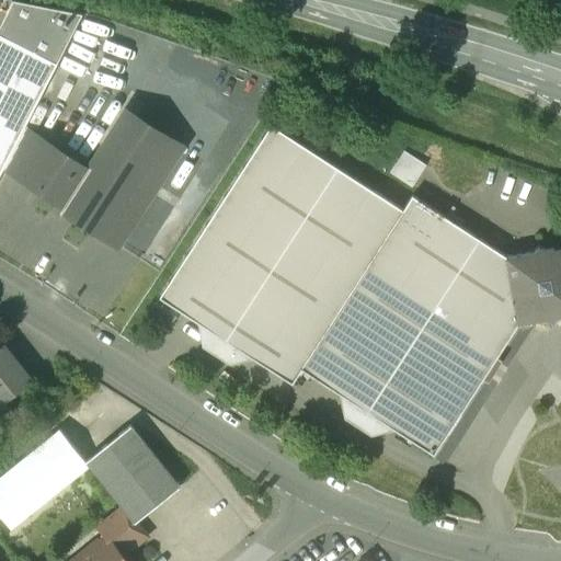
[(80,13),(14,0),(12,0),(0,24),(0,33),(57,63),(82,13),(80,13)]
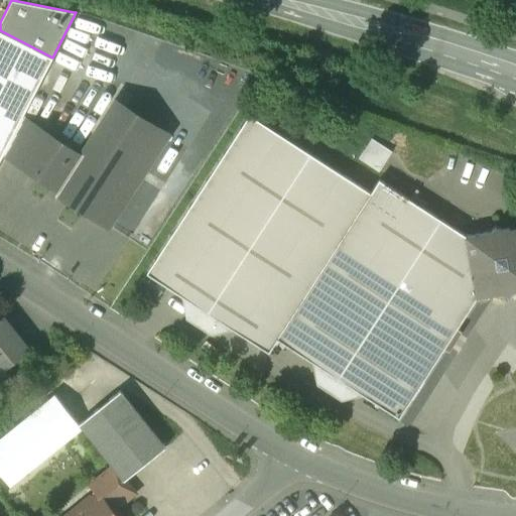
[(0,30),(0,159),(4,152),(22,117),(52,57),(0,30)]
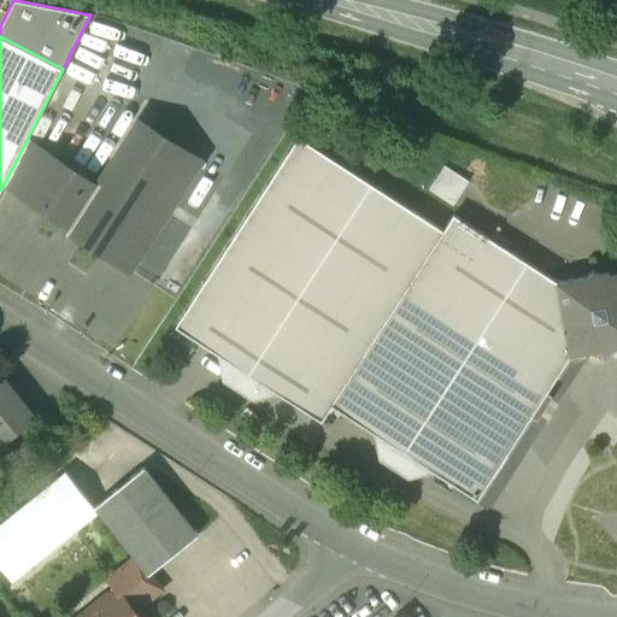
[(70,225),(68,229),(130,270),(201,160),(139,121),(70,225)]
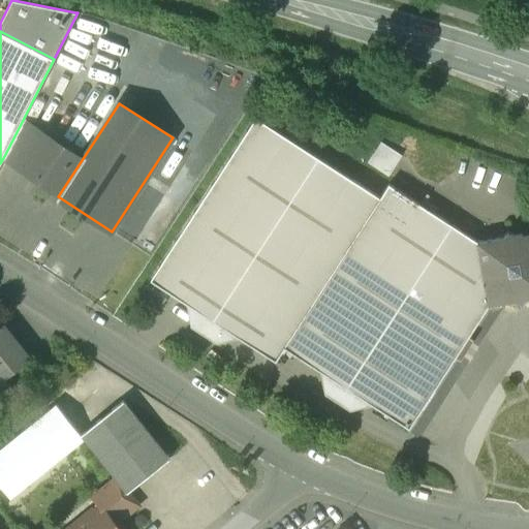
[(381,196),(256,116),(150,279),(275,361),(284,346),(410,428),(490,305),(489,305),(478,241),(390,183),(381,196)]
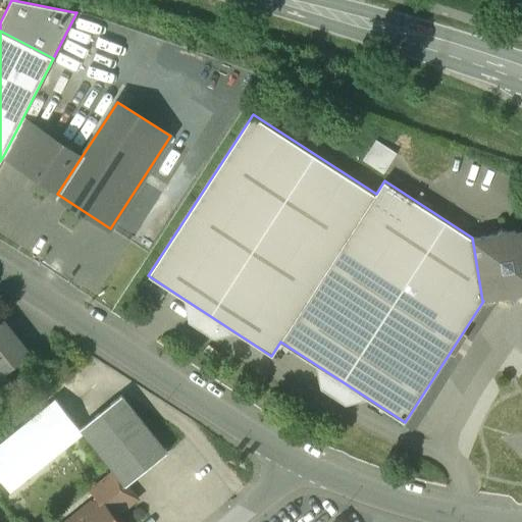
[(43,132),(22,118),(4,154),(21,166),(43,132)]
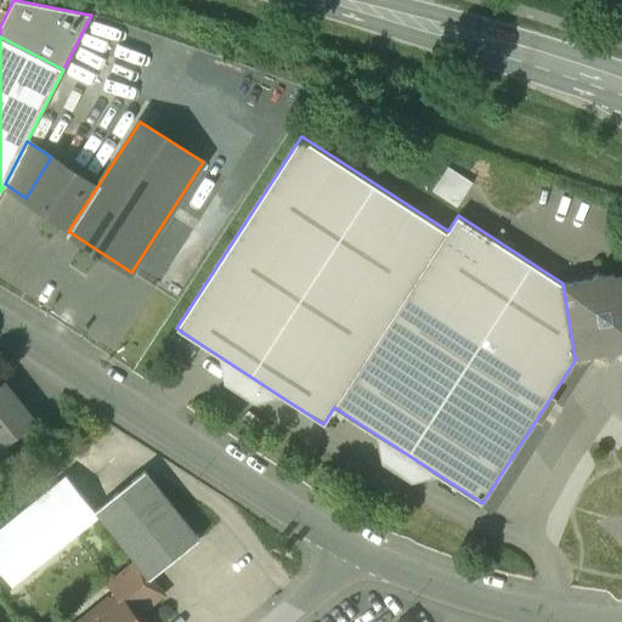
[(97,186),(51,157),(26,198),(71,227),(97,186)]
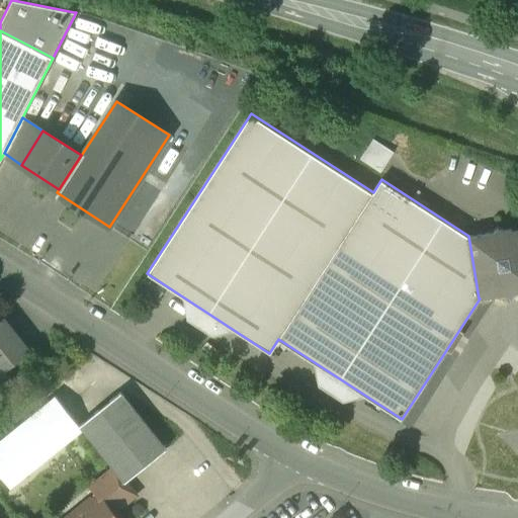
[(394,151),(374,139),(361,158),(381,171),(394,151)]
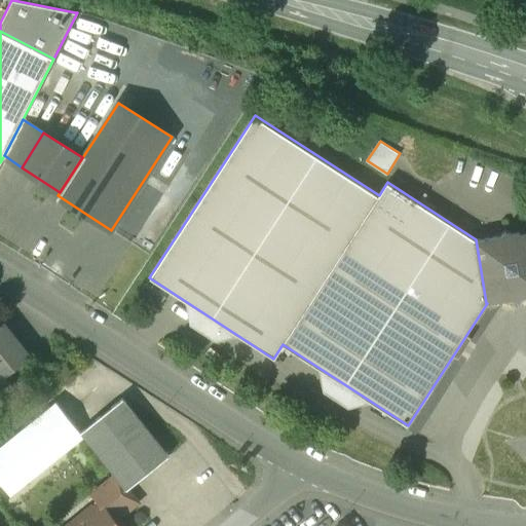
[(525,230),(512,233),(505,229),(501,234),(476,239),(486,303),(487,303),(510,299),(519,305),(524,297),(525,296),(525,230)]
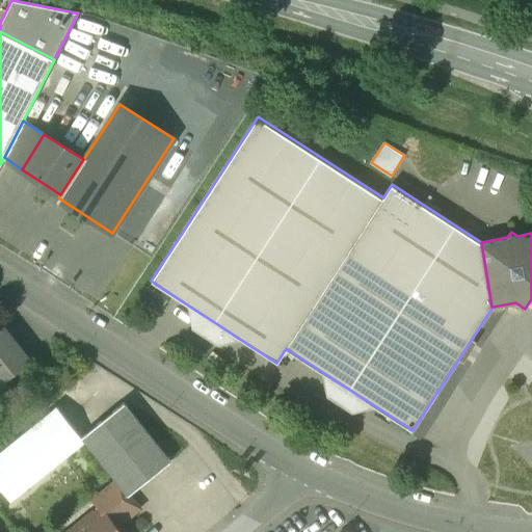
[(0,381),(29,358),(3,326),(0,328),(0,381)]
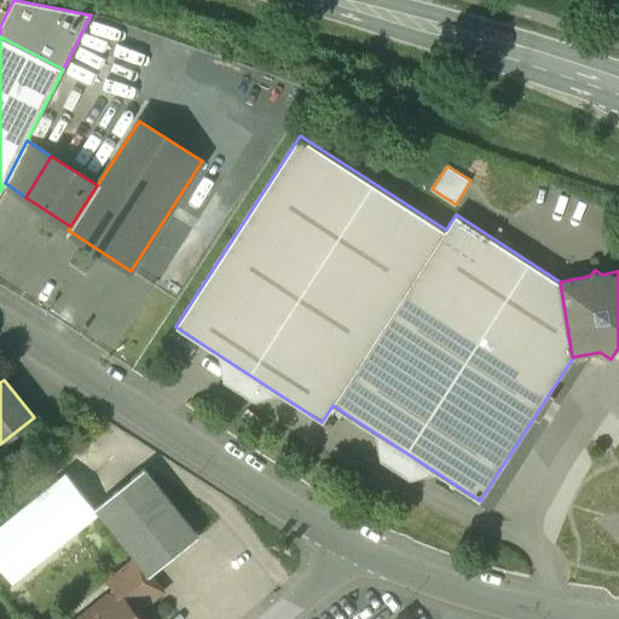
[(198,536),(144,468),(94,508),(137,559),(150,576),(151,574),(198,536)]
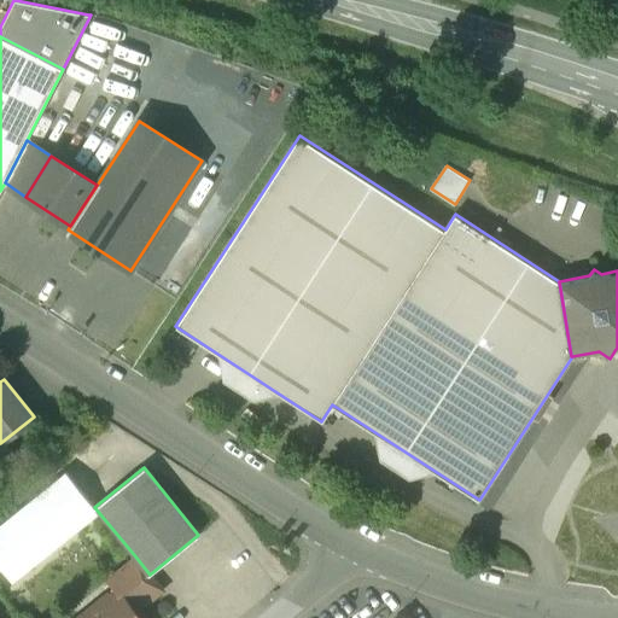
[(98,513),(65,471),(0,520),(0,564),(12,579),(98,513)]
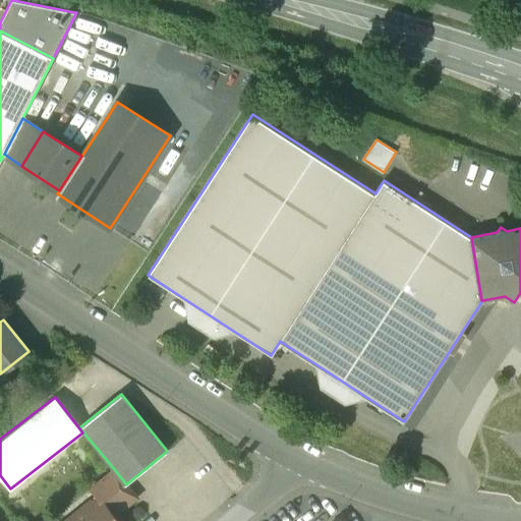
[(92,501),(84,507),(84,513),(73,520),(118,520),(114,515),(131,501),(133,490),(127,483),(126,484),(115,470),(91,490),(100,501),(98,502),(92,501)]
